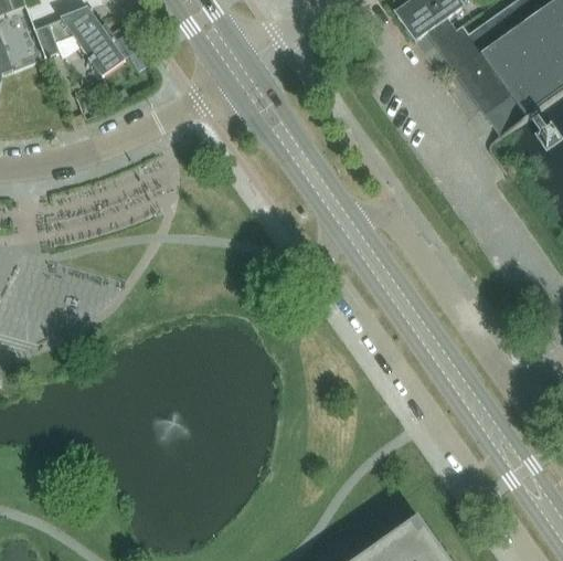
[(33,30),(33,28),(28,16),(22,0),(0,0),(0,75),(44,57),(44,56),(33,30)]
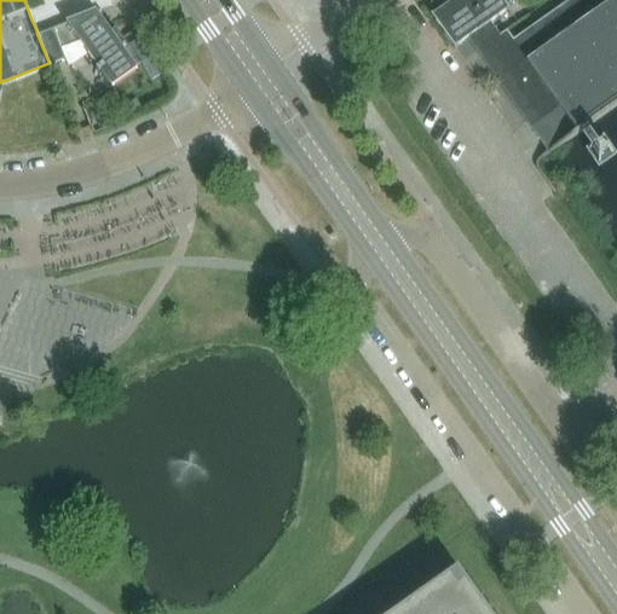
[(453,42),(465,34),(484,62),(494,74),(526,121),(547,151),(580,128),(588,122),(616,100),(616,0),(561,0),(511,36),(503,27),(496,33),(486,19),(505,6),(506,7),(507,6),(502,0),(444,0),(428,11),(451,45),(453,44),(453,42)]
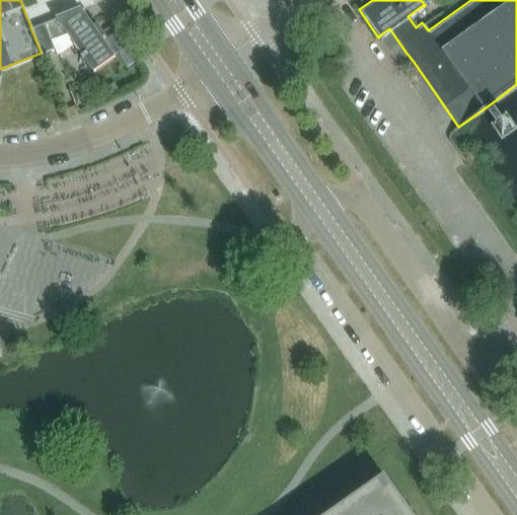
[(42,21),(30,25),(30,27),(41,52),(52,47),(53,49),(54,48),(50,38),(65,31),(80,53),(78,54),(80,57),(82,56),(90,68),(91,68),(92,69),(113,55),(112,53),(113,53),(96,30),(99,29),(94,22),(92,24),(87,18),(80,8),(83,6),(82,5),(42,21)]
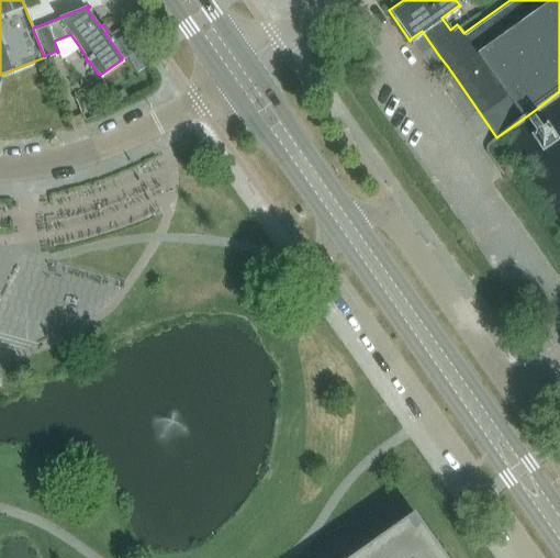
[(122,32),(115,36),(126,53),(133,48),(122,32)]
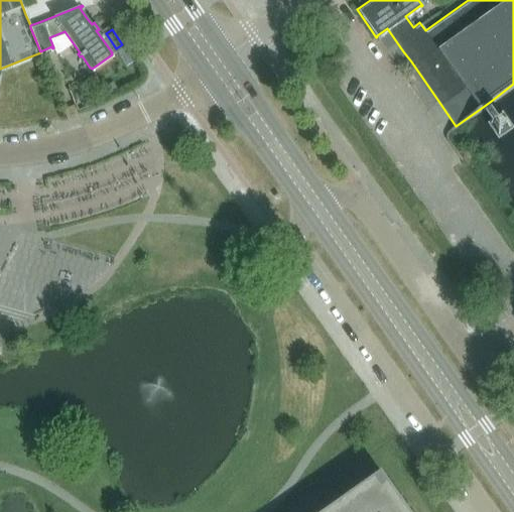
[(132,58),(122,44),(116,48),(116,49),(125,64),(132,58)]
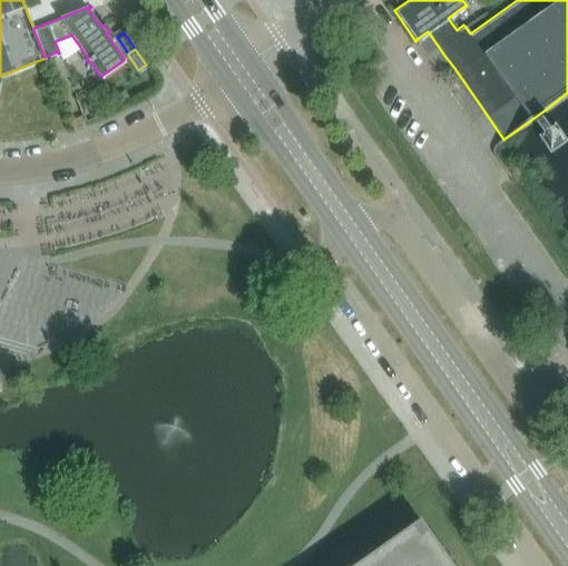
[(451,565),(419,519),(353,565),(451,565)]
